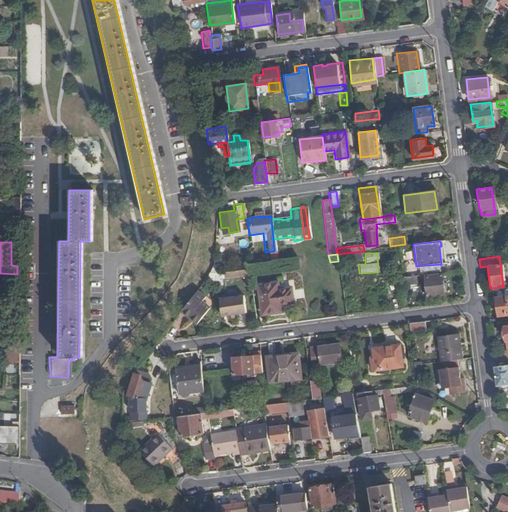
[(424,276),(423,274),(400,276),(401,286),(405,285),(405,282),(424,280),(425,296),(442,294),(440,274),(424,276)]
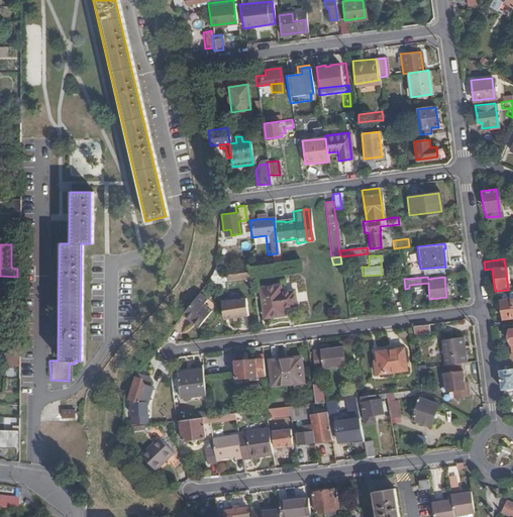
[(239,290),(237,279),(225,280),(224,279),(221,279),(222,288),(231,287),(232,291),(239,290)]
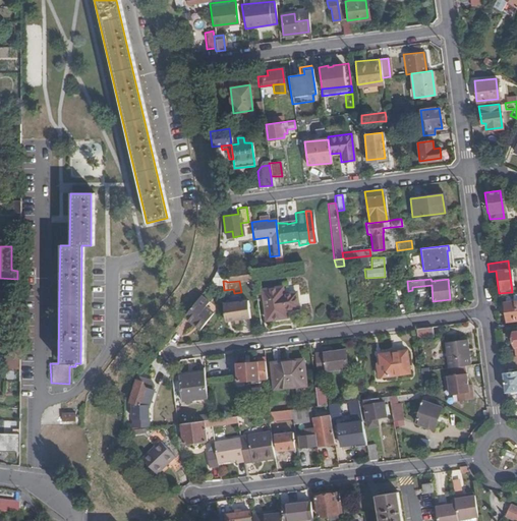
[(297,308),(294,286),(262,290),(265,321),(286,317),(285,309),(297,308)]
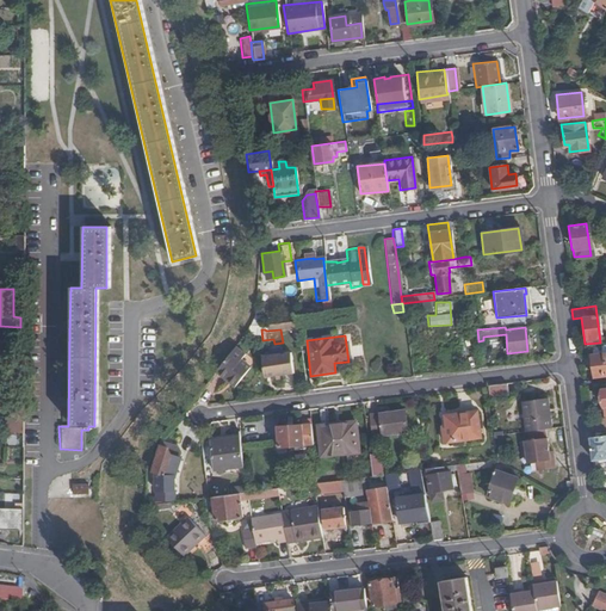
[(246,353),(236,345),(216,369),(234,384),(249,366),(240,359),(246,353)]
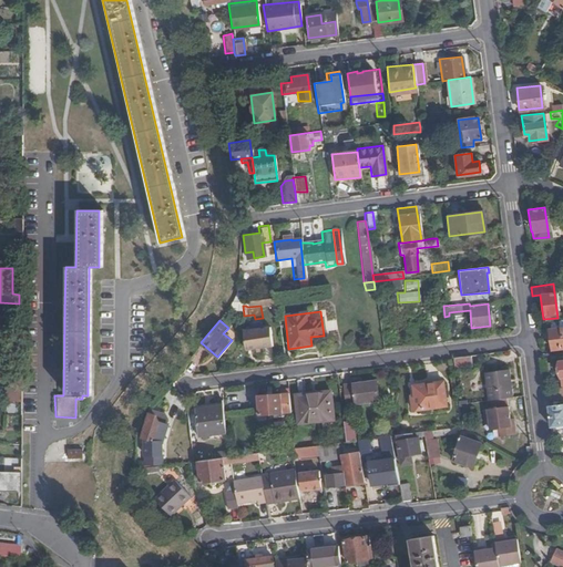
[(272,347),(268,327),(242,330),(244,349),(272,347)]
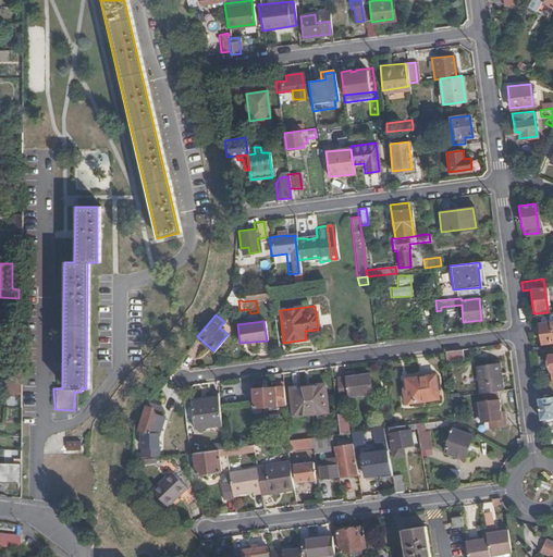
[(552,341),(552,321),(538,323),(540,343),(552,341)]
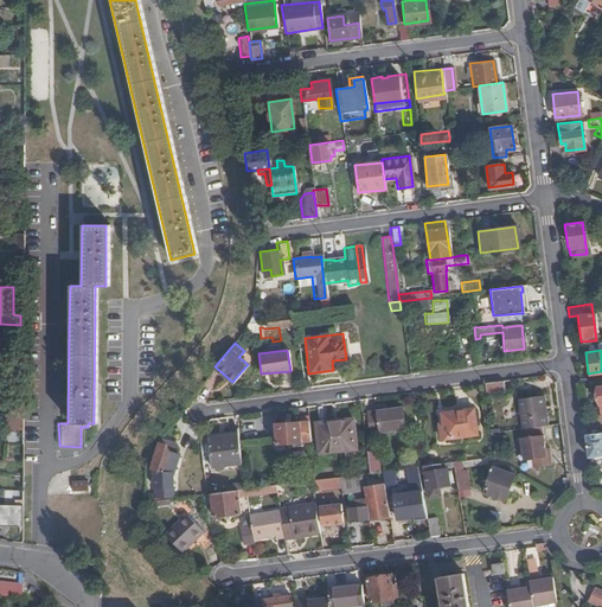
[(500,391),(499,381),(481,383),(482,394),(500,391)]
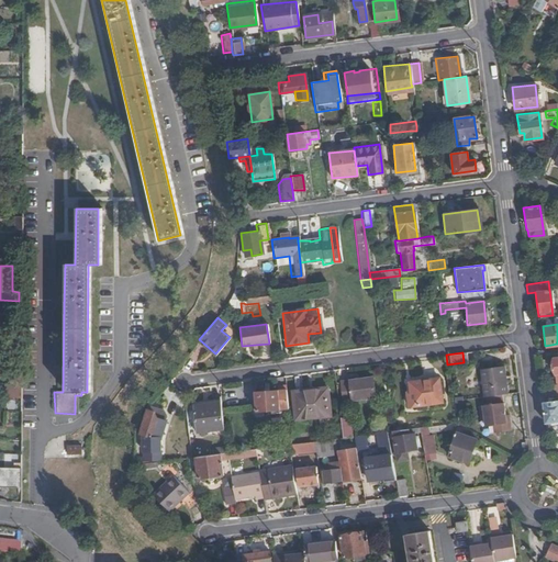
[(503,386),(501,359),(477,362),(480,390),(503,386)]
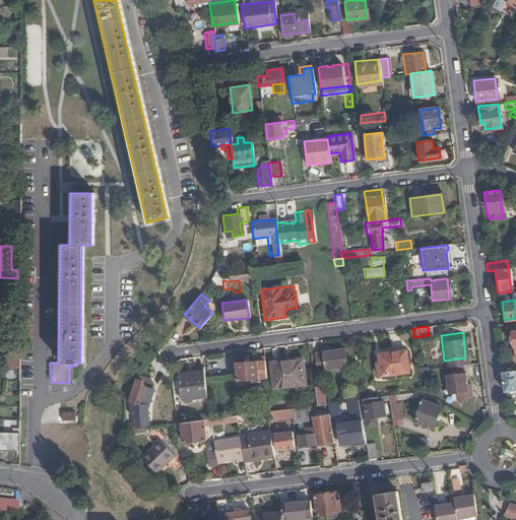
[(346,369),(344,349),(316,353),(318,372),(346,369)]
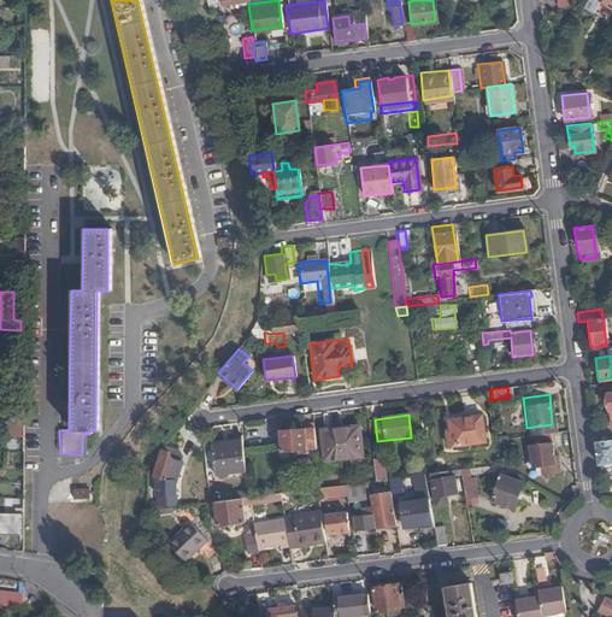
[(483,441),(480,416),(448,419),(449,435),(446,435),(447,446),(483,441)]
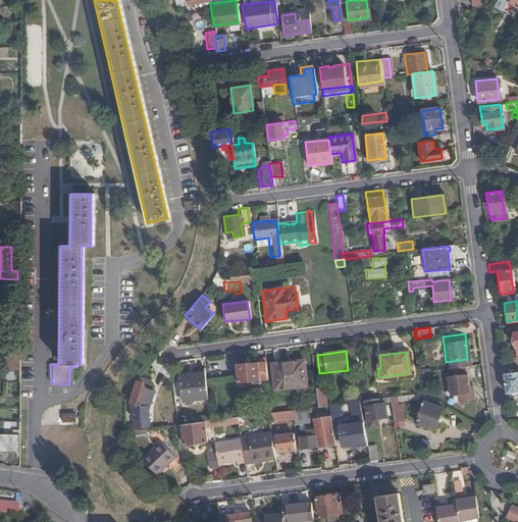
[(500,358),(501,366),(517,363),(517,355),(515,356),(500,358)]
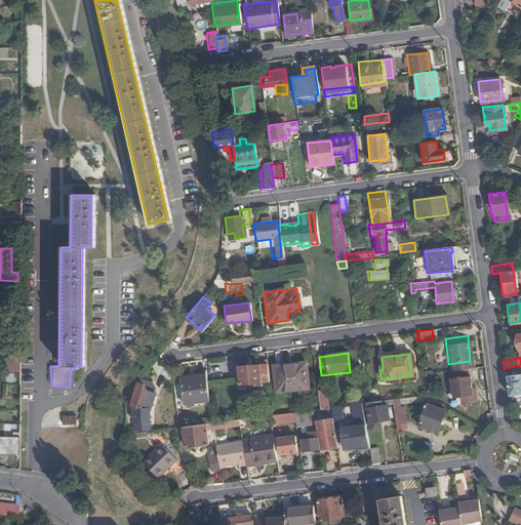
[(17,359),(1,359),(1,372),(17,372),(17,359)]
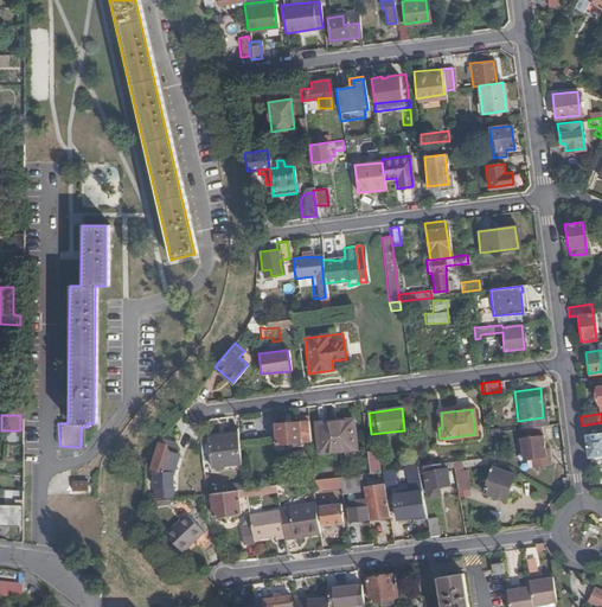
[(308,440),(306,416),(295,417),(294,421),(275,422),(275,428),(271,428),(273,441),(276,441),(276,443),(308,440)]
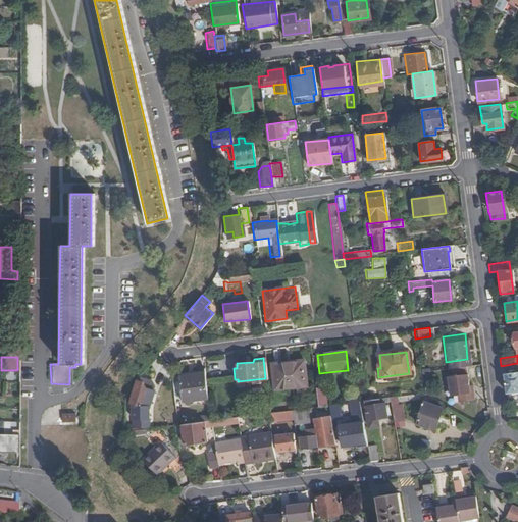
[(306,392),(303,360),(270,363),(272,388),(294,387),(294,393),(306,392)]
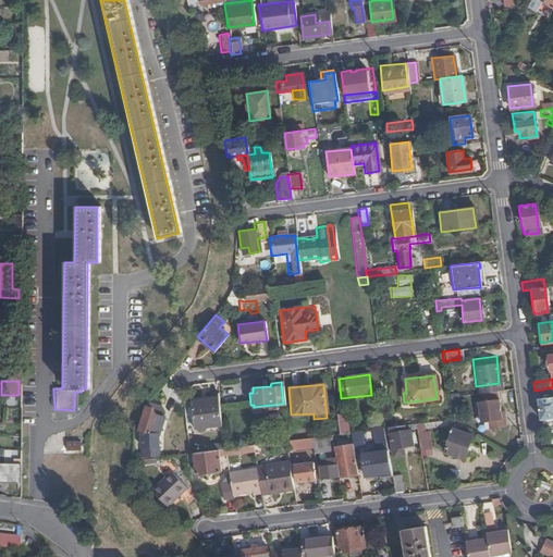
[(475,394),(476,401),(496,399),(495,391),(475,394)]
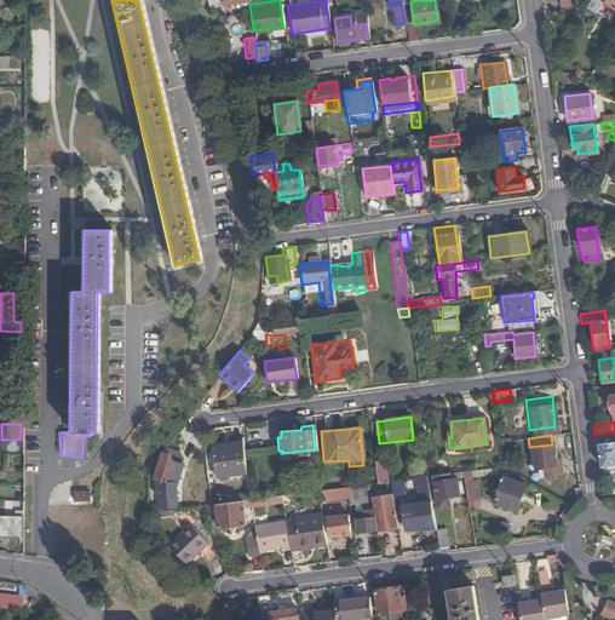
[(614,441),(596,443),(599,468),(614,465),(614,441)]
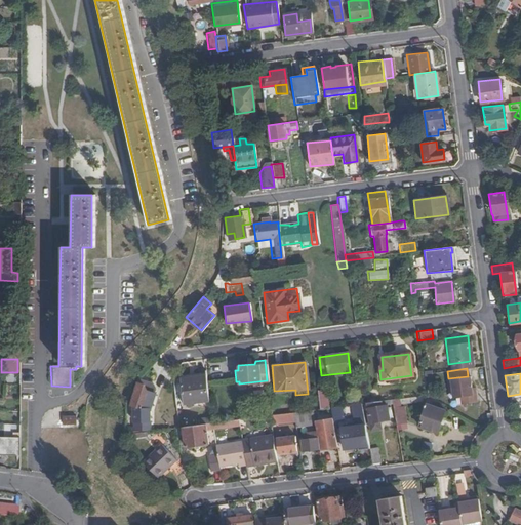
[(207,402),(204,375),(178,378),(181,404),(207,402)]
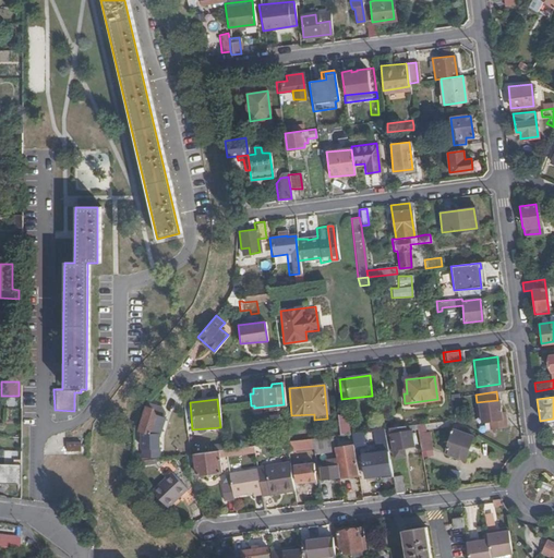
[(505,427),(504,419),(500,420),(498,412),(497,400),(477,402),(479,422),(488,421),(489,429),(505,427)]
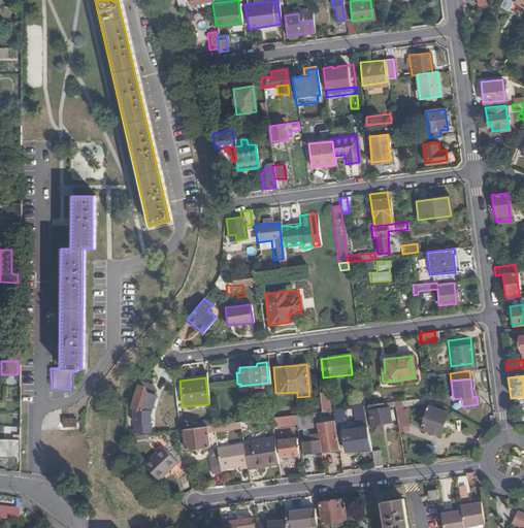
[(152,386),(139,382),(130,406),(131,406),(132,432),(148,431),(148,413),(154,396),(152,395),(153,390),(152,386)]
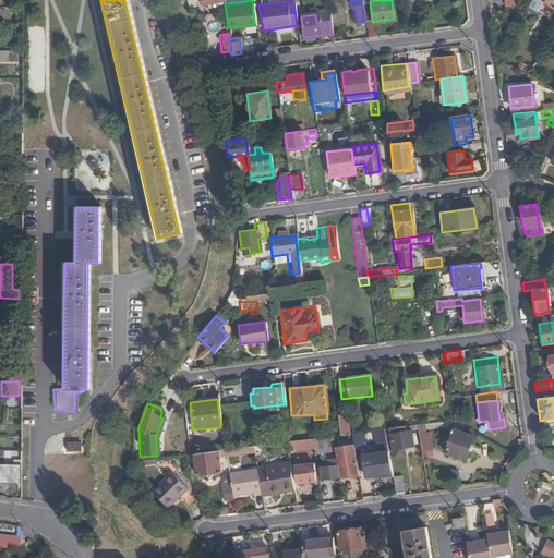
[(346,417),(335,419),(337,435),(347,433),(346,417)]
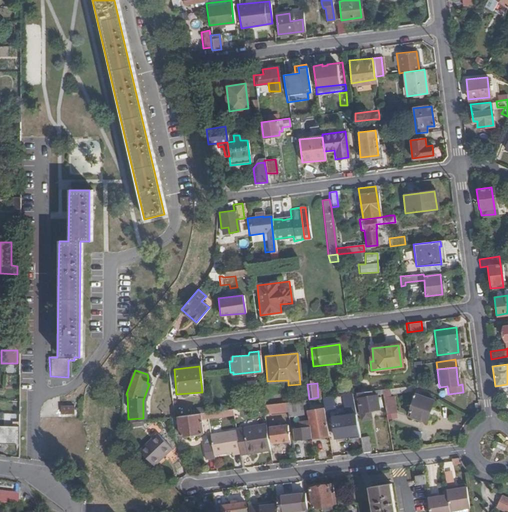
[(388,388),(380,389),(381,396),(384,416),(392,415),(388,388)]
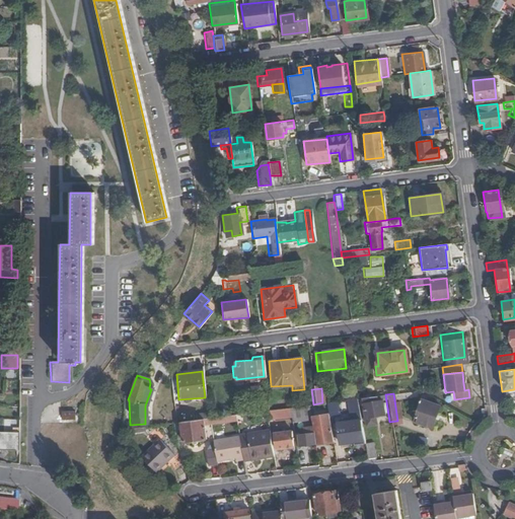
[(385,394),(361,398),(364,418),(365,418),(373,417),(383,415),(381,401),(386,401),(385,394)]
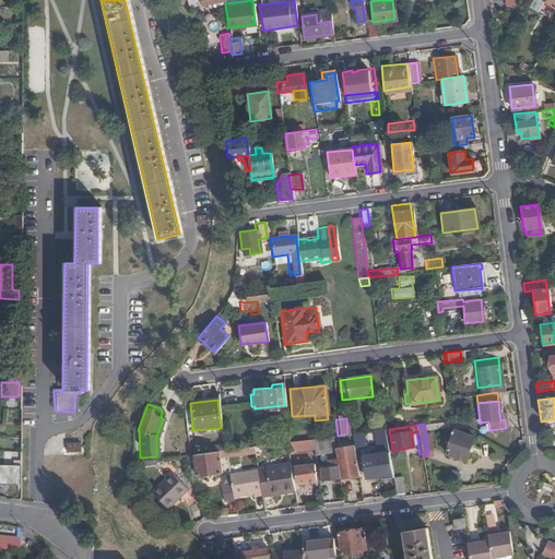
[(382,443),(382,429),(373,430),(374,444),(382,443)]
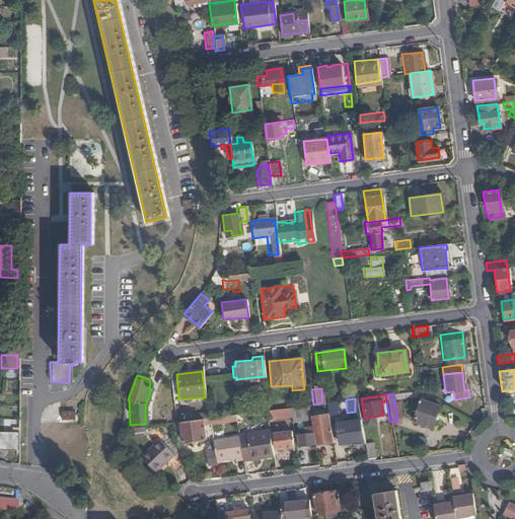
[(431,428),(438,406),(420,399),(413,421),(431,428)]
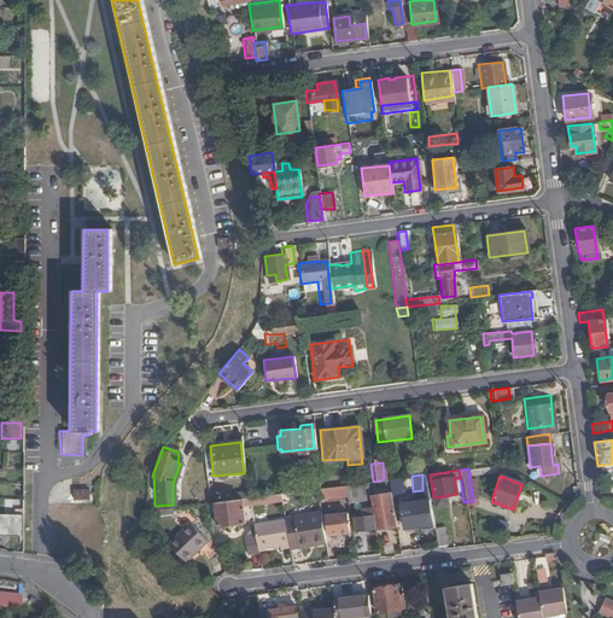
[(387,479),(390,490),(401,489),(398,478),(387,479)]
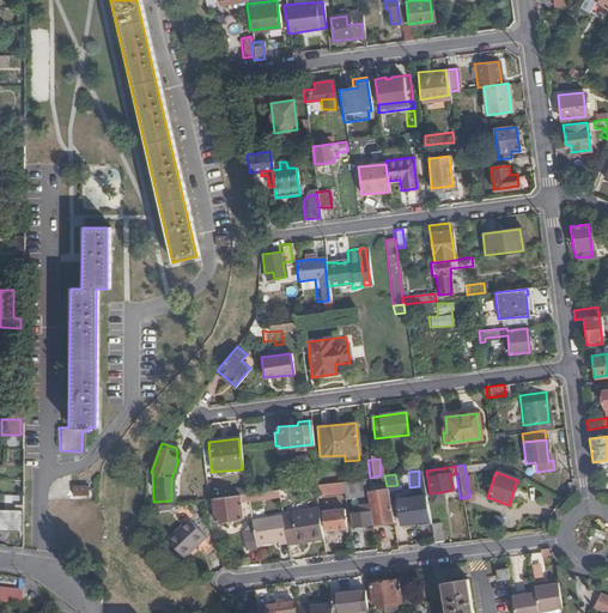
[(364,490),(363,478),(342,481),(344,491),(344,492),(364,490)]
